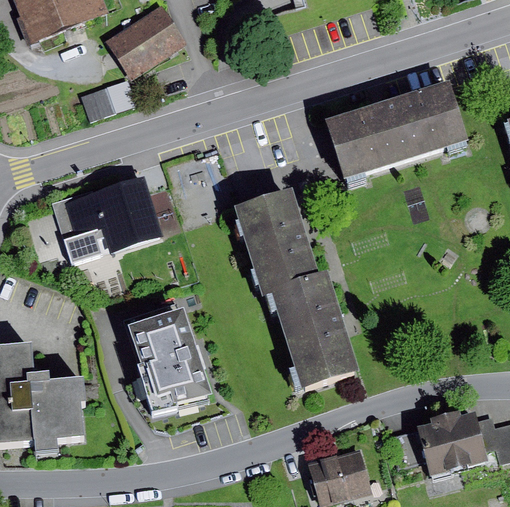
[(12,0),(30,40),(107,9),(103,0),(12,0)]
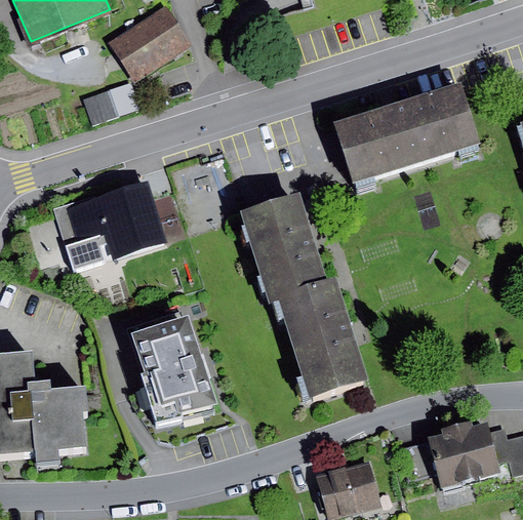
[(164,8),(110,45),(135,82),(190,46),(164,8)]
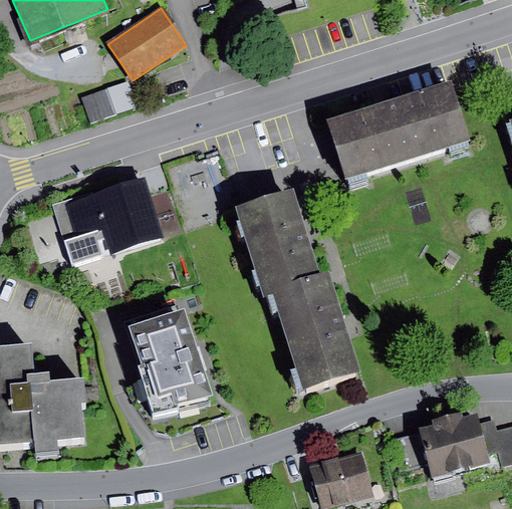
[(120,79),(79,93),(87,118),(130,104),(120,79)]
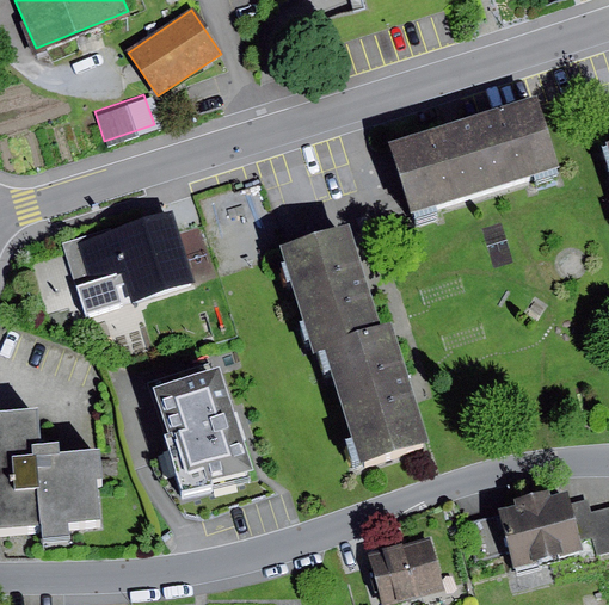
[(534,96),(387,142),(410,211),(557,165),(534,96)]
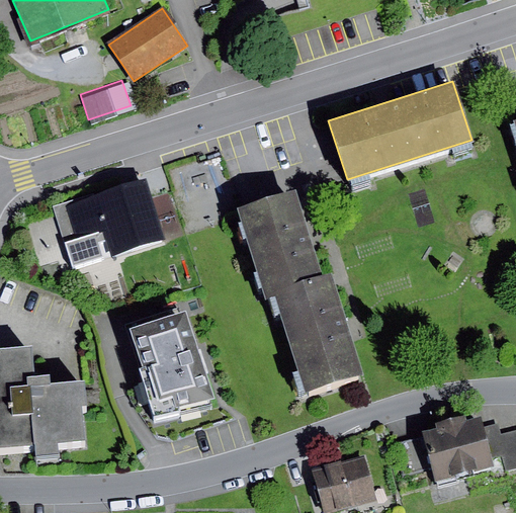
[(52,202),(71,263),(100,254),(95,236),(103,234),(110,253),(163,237),(144,173),(52,202)]
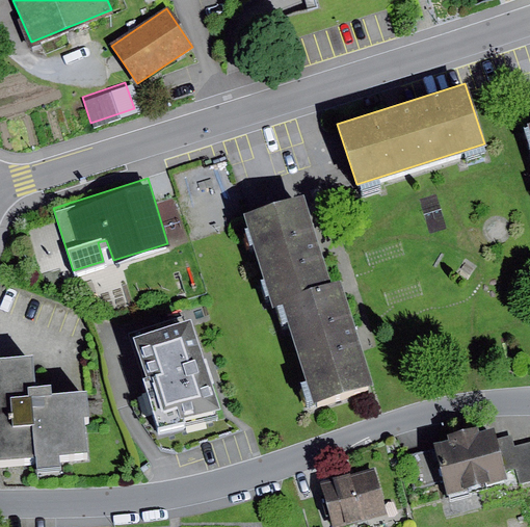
[(303,194),(244,214),(272,300),(280,297),(332,282),(319,242),(303,194)]
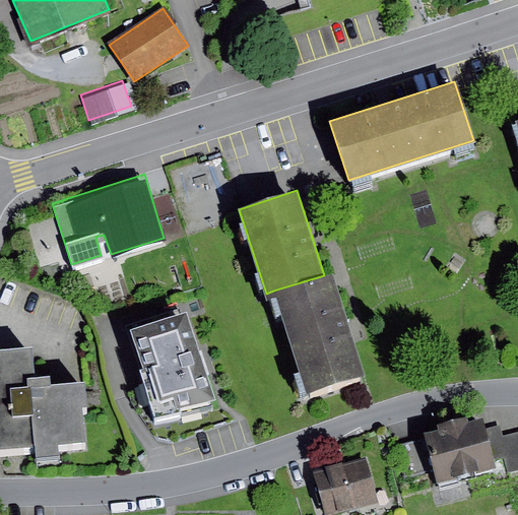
[(273,291),(305,393),(364,375),(347,324),(332,273),(324,275),(273,291)]
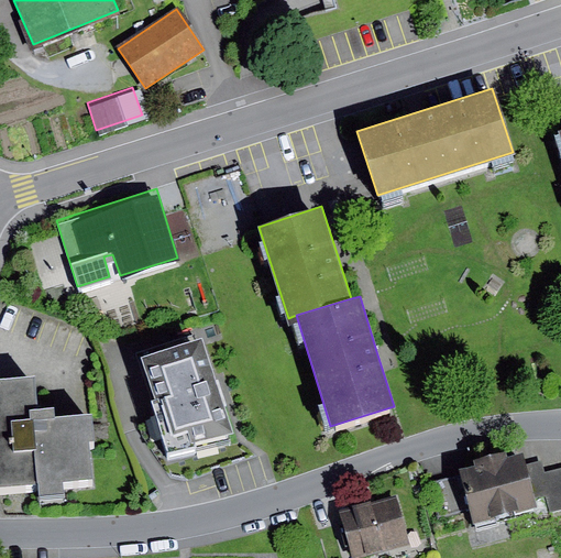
[(201,338),(140,358),(165,455),(195,449),(193,440),(231,430),(217,386),(201,338)]
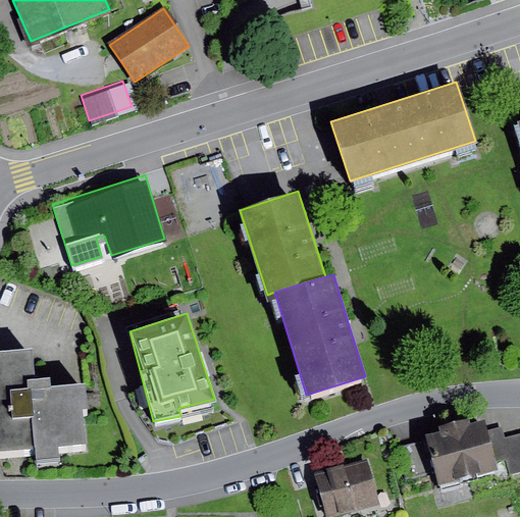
[(31,349),(0,351),(0,450),(34,447),(35,459),(58,457),(57,446),(84,443),(81,409),(85,408),(83,384),(50,386),(49,378),(34,379),(31,349)]
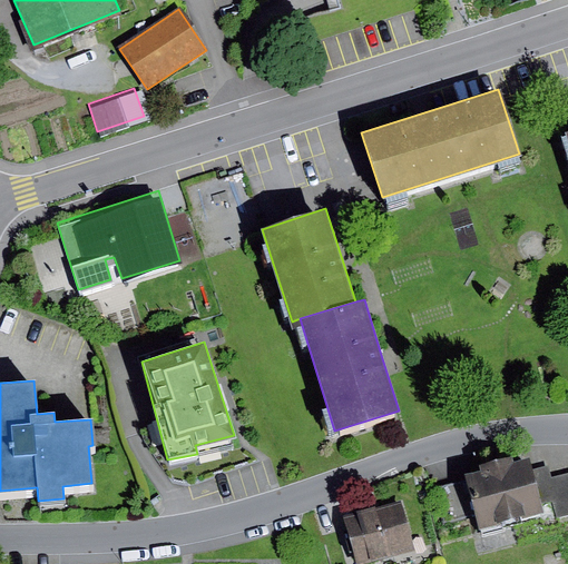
[(479,466),(462,472),(478,528),(540,512),(537,498),(552,494),(557,511),(567,507),(567,472),(547,478),(544,467),(534,471),(529,454),(513,457),(511,452),(478,462),(479,466)]
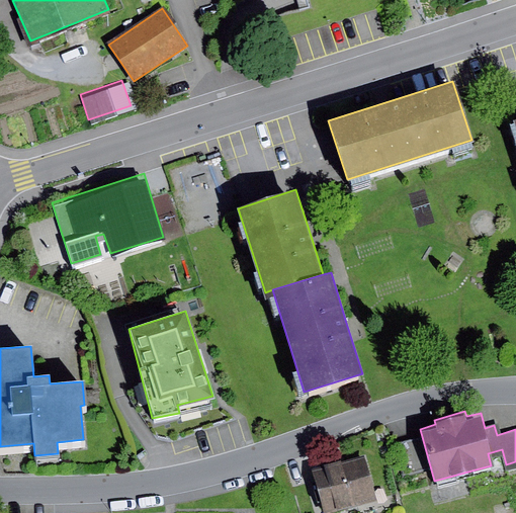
[(361,453),(311,466),(323,511),(373,498),(361,453)]
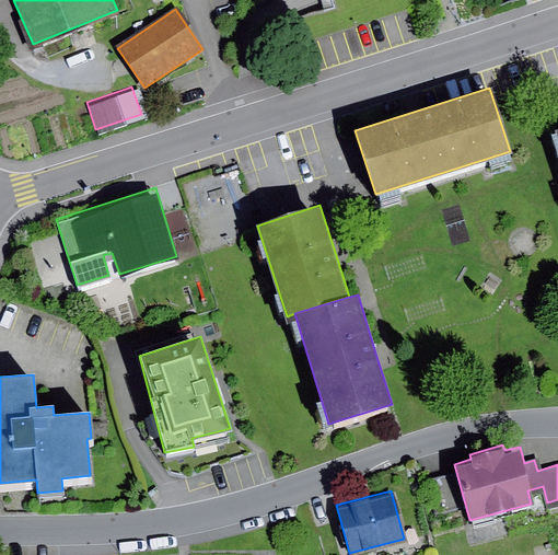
All buildings are outlined.
